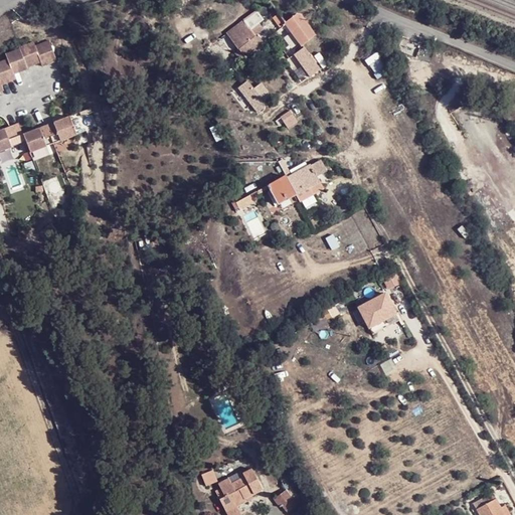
[(301,48),(317,36),(305,19),(303,21),(300,17),(296,15),(285,23),(288,27),(287,29),(301,48)]
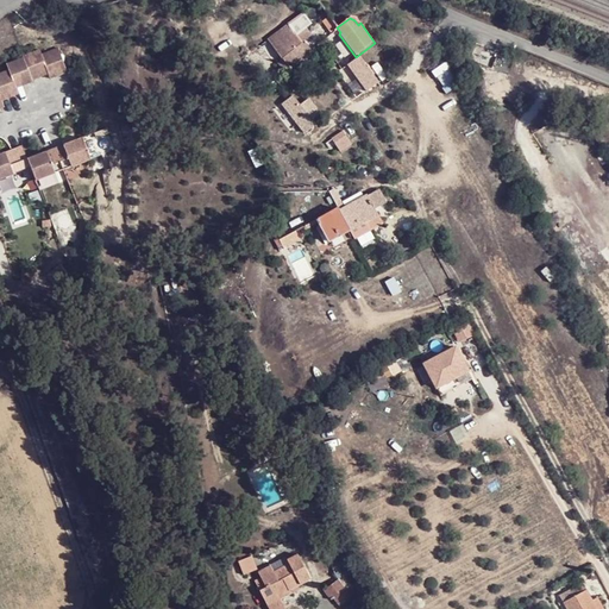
[(286,26),(267,41),(282,61),(289,70),(311,54),(302,43),(300,44),(286,26)]
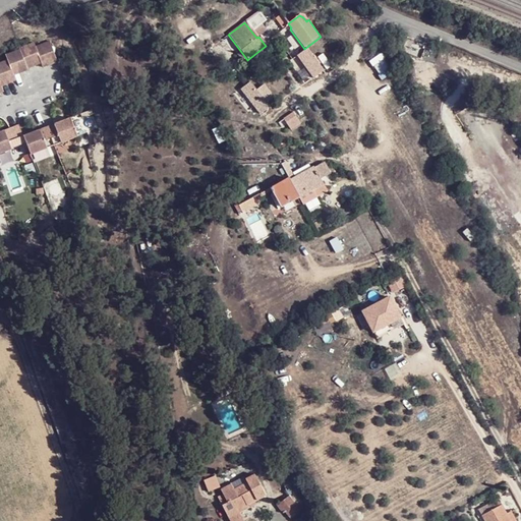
[(47,43),(33,49),(39,65),(41,69),(55,63),(47,43)]
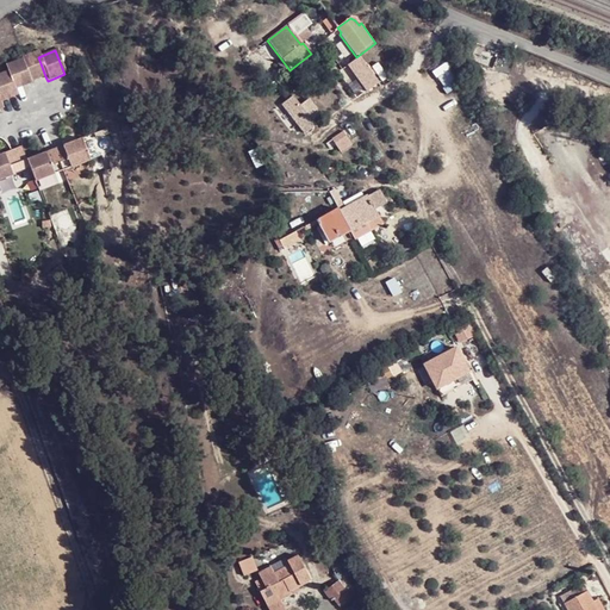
[(38,57),(36,53),(20,58),(20,61),(29,82),(45,76),(38,57)]
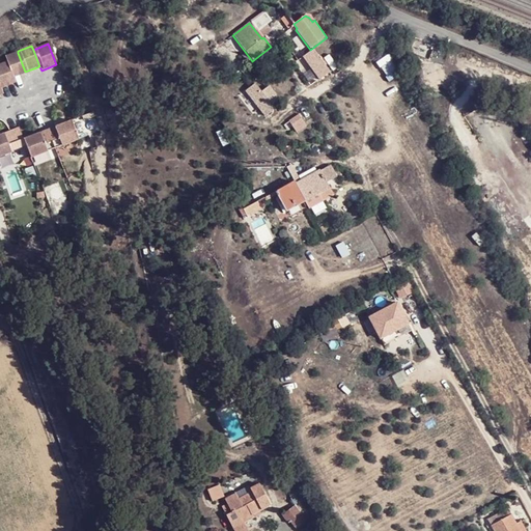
[(319,81),(329,74),(312,51),(303,59),(319,81)]
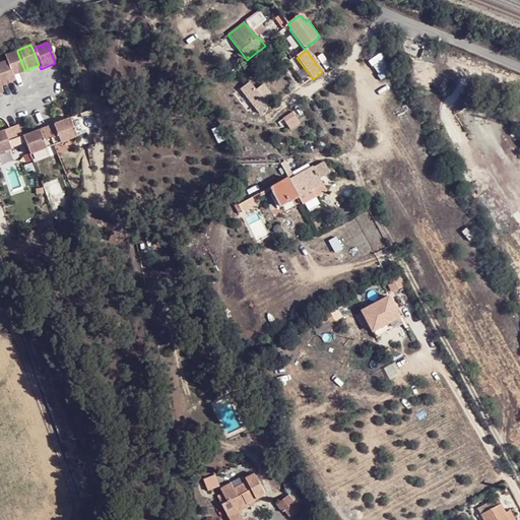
[(24,70),(17,52),(3,57),(5,63),(11,77),(25,71),(24,70)]
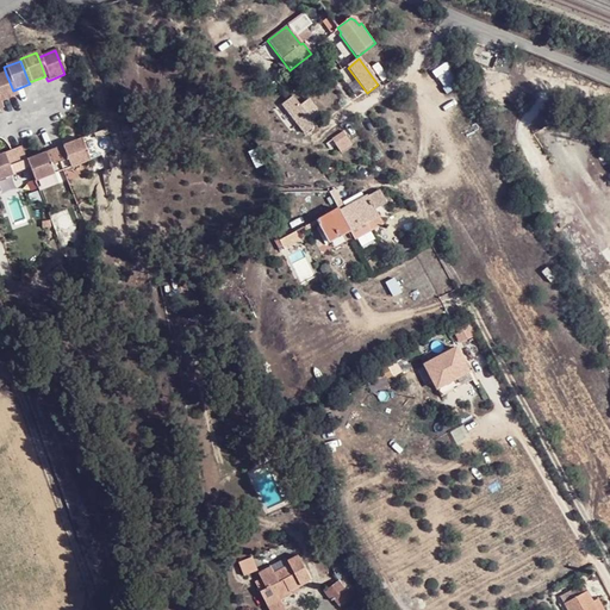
[(290,70),(282,61),(278,64),(285,74),(290,70)]
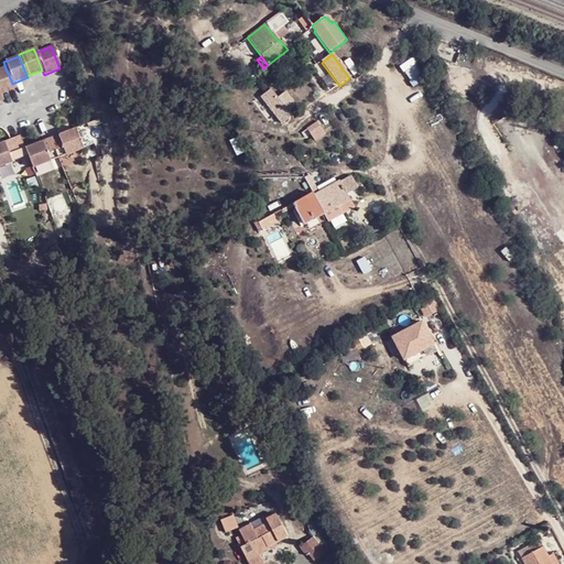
[(413,60),(400,64),(407,79),(420,75),(413,60)]
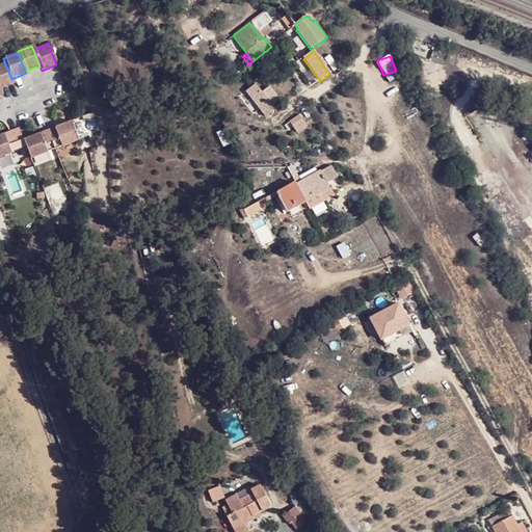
[(11,79),(5,64),(0,65),(0,89),(14,84),(11,79)]
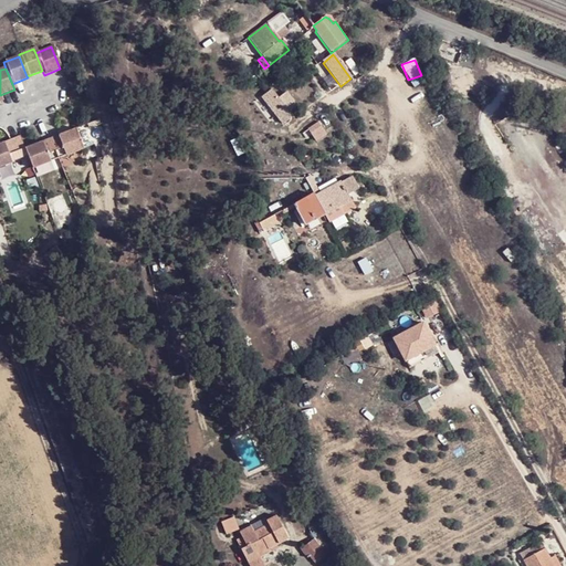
[(286,92),(278,98),(271,90),(254,102),(274,130),(292,117),(284,108),(293,102),(286,92)]
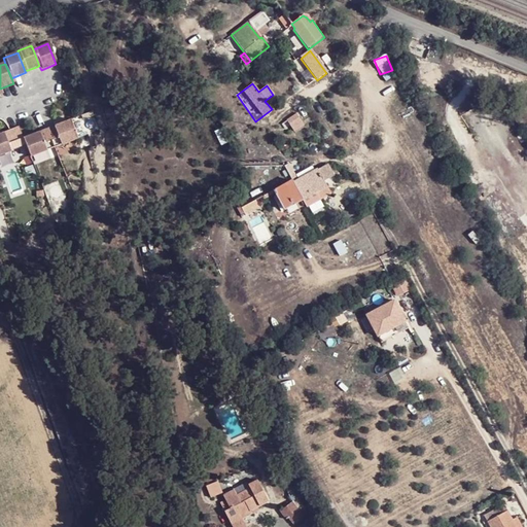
[(286,119),(295,133),(304,128),(294,114),(286,119)]
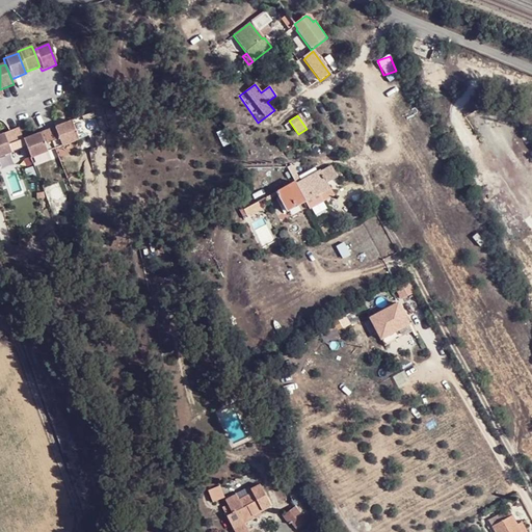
[(48,138),(54,154),(78,144),(71,126),(60,131),(59,131),(58,132),(58,133),(58,134),(48,138)]
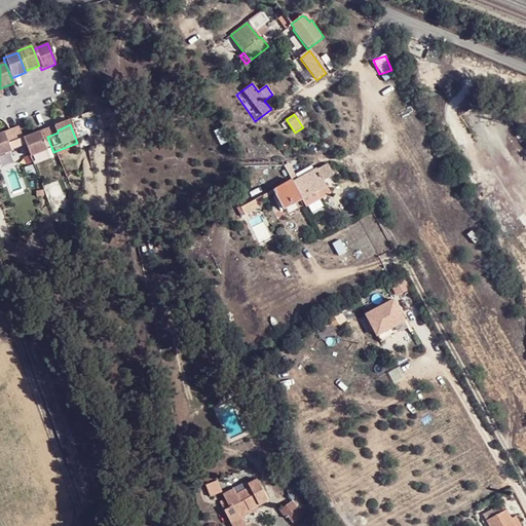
[(17,129),(0,136),(0,138),(0,139),(19,132),(17,129)]
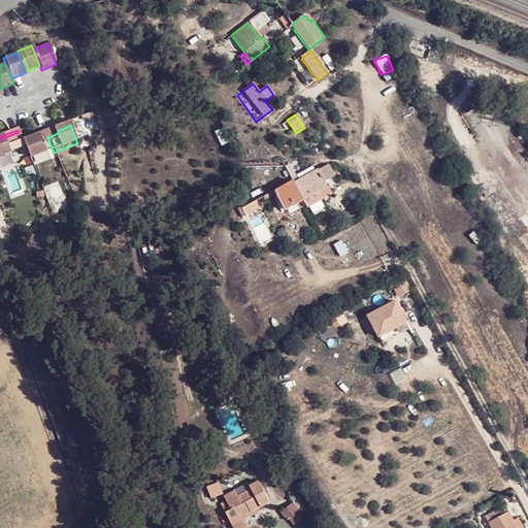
[(0,157),(25,147),(23,143),(19,132),(0,139),(0,138),(0,157)]
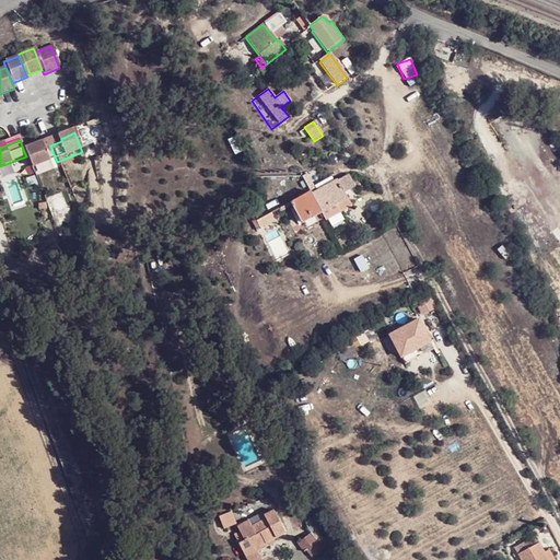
[(36,148),(24,152),(26,156),(32,172),(57,162),(50,146),(41,150),(39,150),(39,149),(38,149),(37,148),(36,148)]
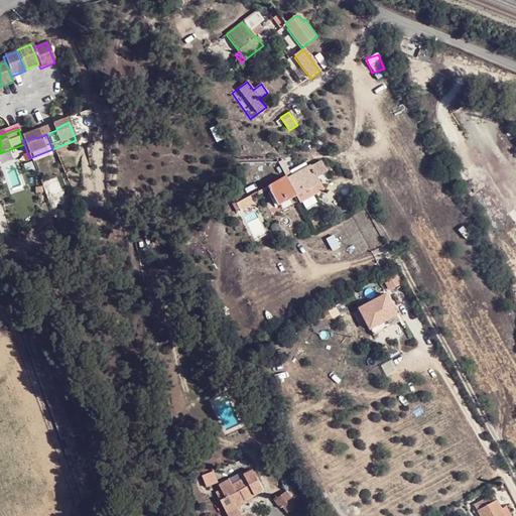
[(286,178),(268,188),(277,206),(310,185),(315,195),(325,189),(310,166),(287,179),(286,178)]
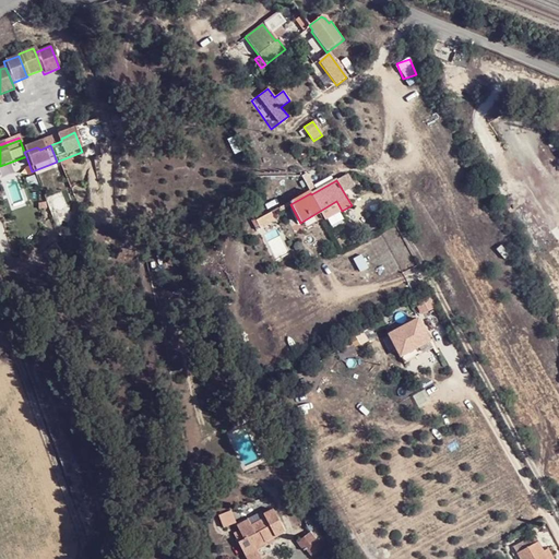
[(272,215),(257,224),(261,232),(276,222),(272,215)]
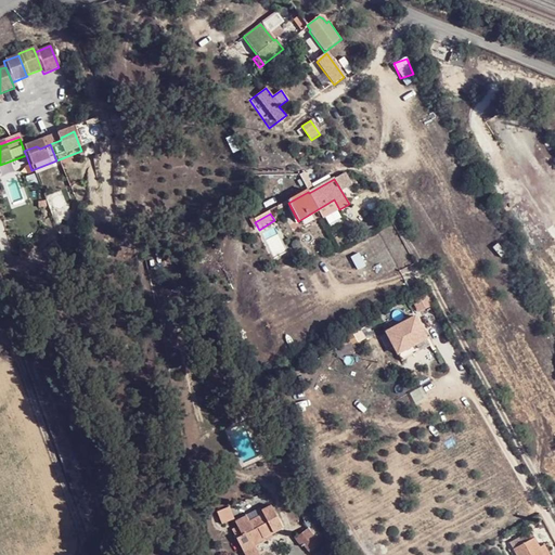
[(401,362),(429,346),(414,318),(385,334),(401,362)]
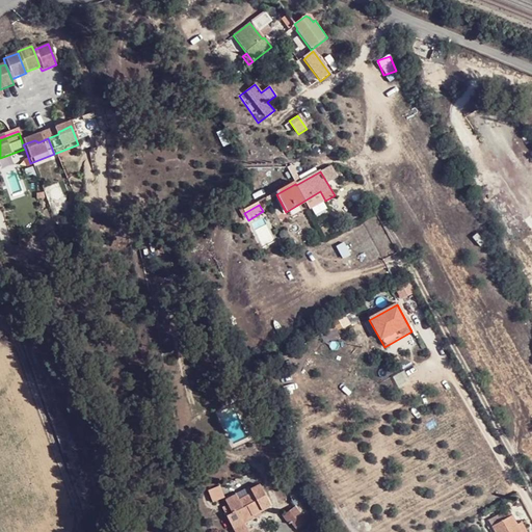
[(345,318),(349,325),(350,326),(357,322),(352,314),(345,318)]
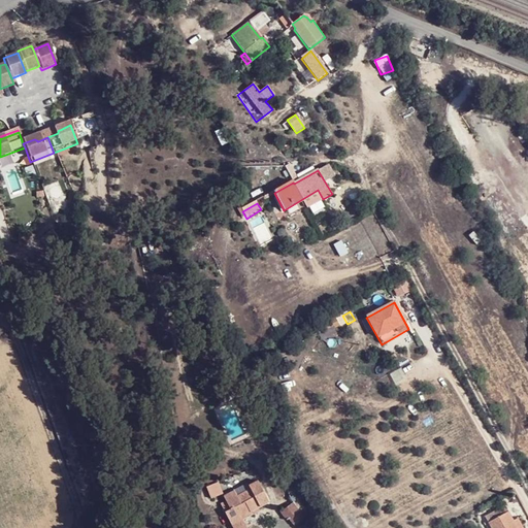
[(338,327),(334,320),(319,328),(322,333),(333,327),(334,330),(338,327)]
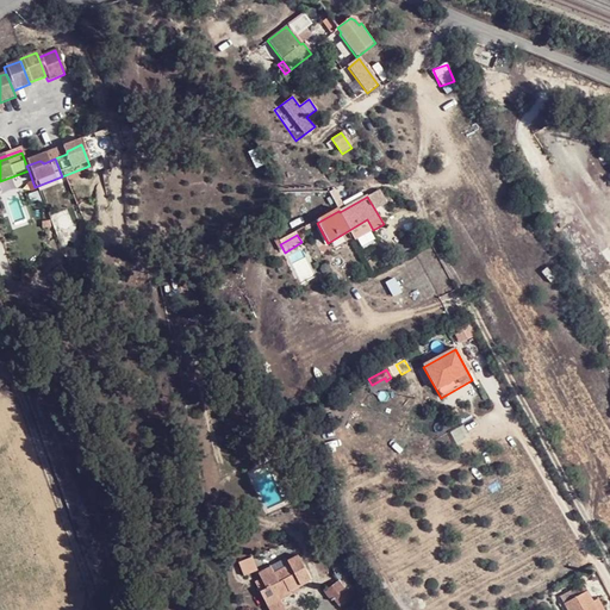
[(347,398),(352,405),(366,396),(362,388),(347,398)]
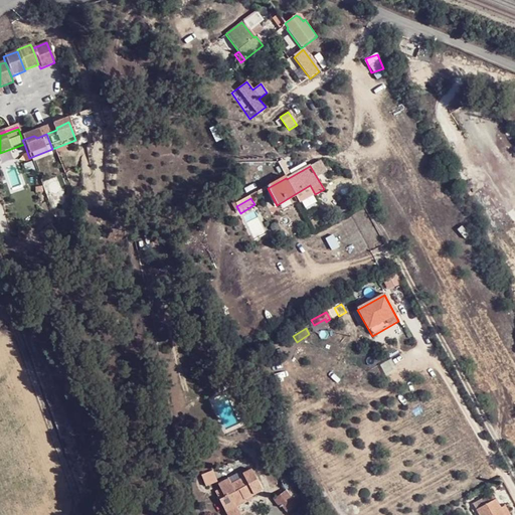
[(243,498),(244,500),(263,489),(251,468),(243,473),(241,469),(229,476),(230,478),(219,486),(222,493),(216,497),(226,514),(235,508),(233,504),(243,498)]
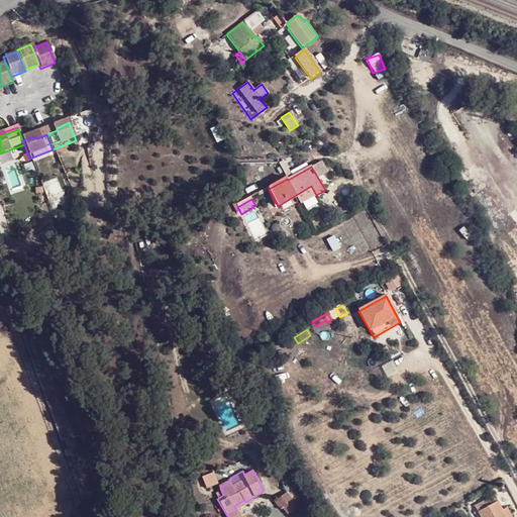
[(289,515),(301,508),(290,492),(276,502),(282,510),(285,509),(289,515)]
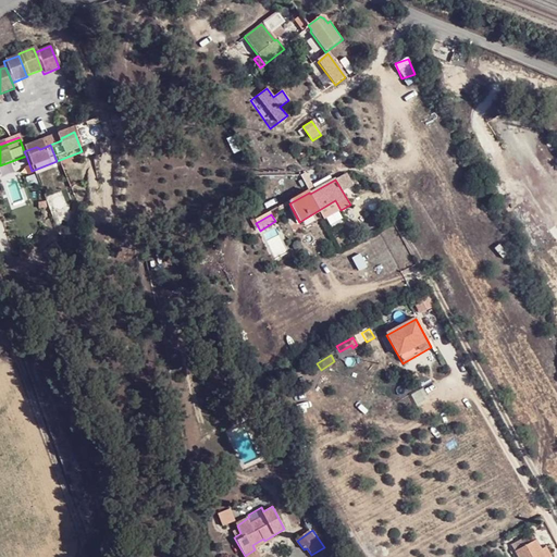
[(518,556),(551,556),(546,547),(542,549),(533,533),(511,544),(518,556)]
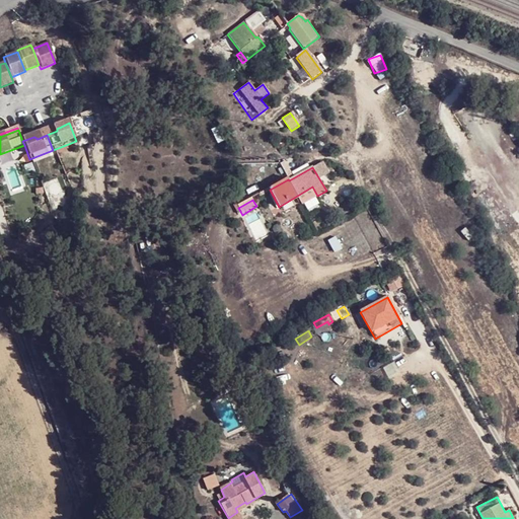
[(247,506),(246,504),(245,502),(235,508),(237,512),(247,506)]
